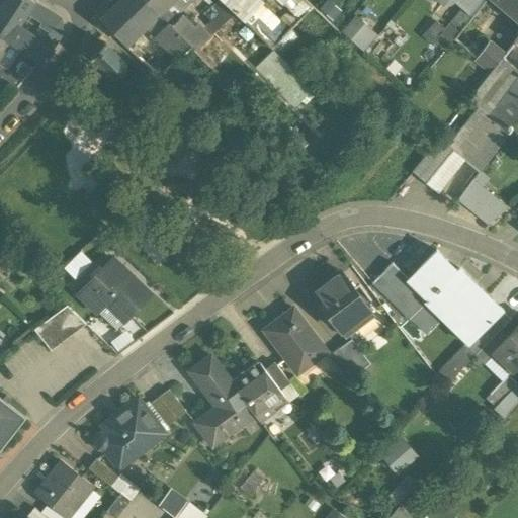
[(34,4),(28,0),(5,0),(0,9),(0,38),(8,45),(18,29),(34,4)]
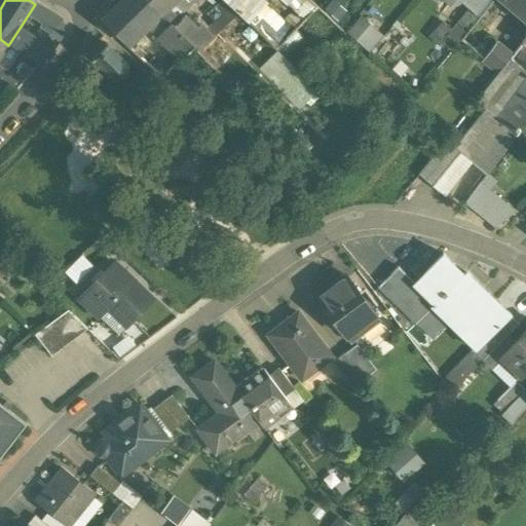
[(144,0),(123,0),(102,22),(128,47),(147,29),(160,15),(144,0)]
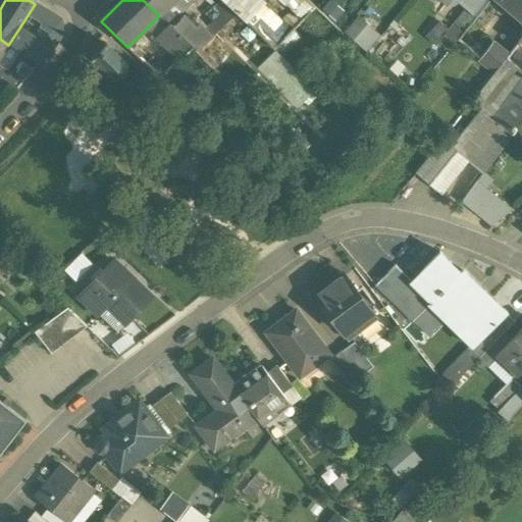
[(143,0),(159,15),(165,10),(175,0),(143,0)]
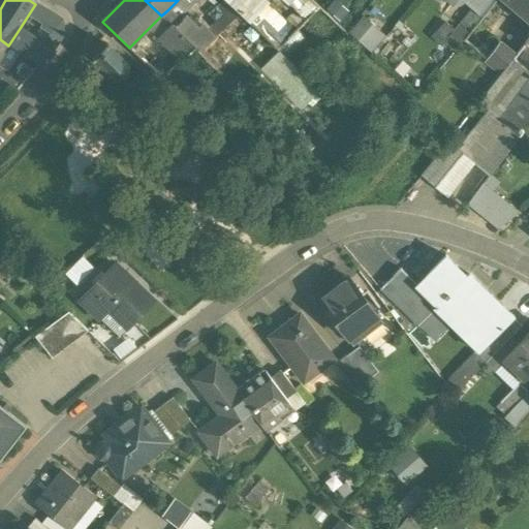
[(224,0),(248,23),(265,6),(257,0),(224,0)]
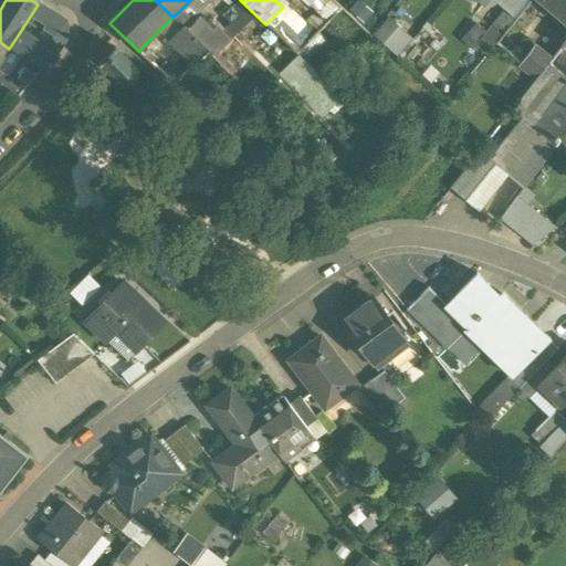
[(289,0),(283,7),(265,24),(296,55),(343,9),(333,0),(289,0)]
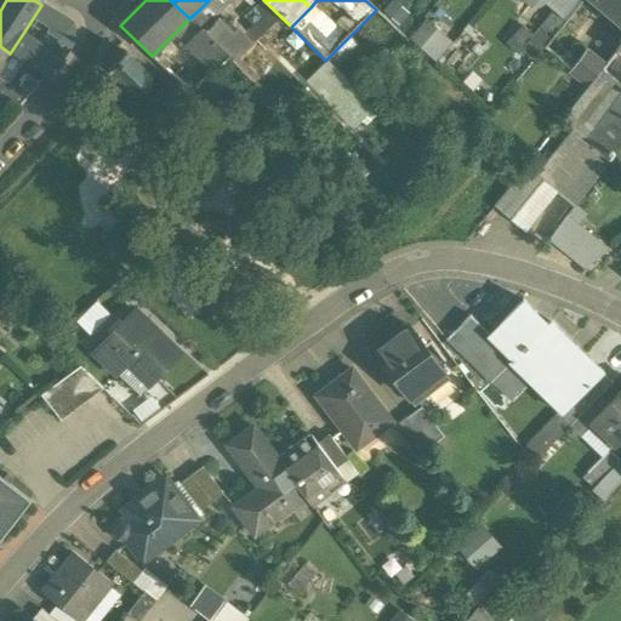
[(580,3),(575,0),(540,0),(565,21),(580,3)]
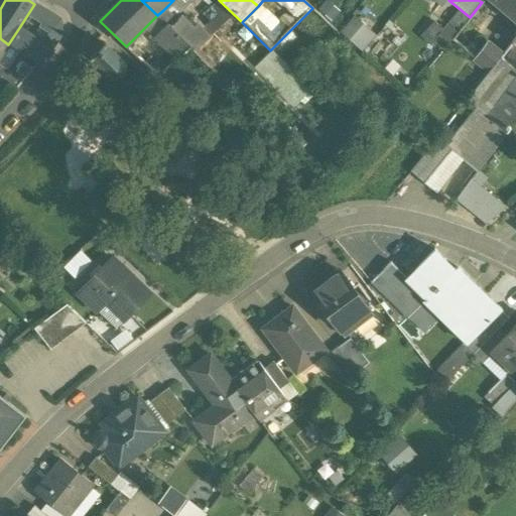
[(515,0),(489,0),(515,22),(515,0)]
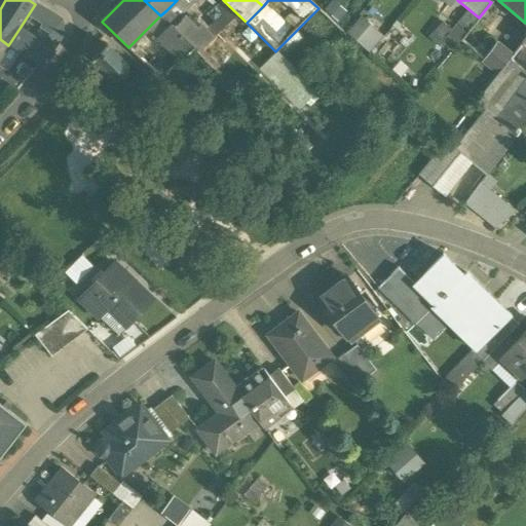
[(179,24),(166,10),(160,15),(171,26),(174,29),(179,24)]
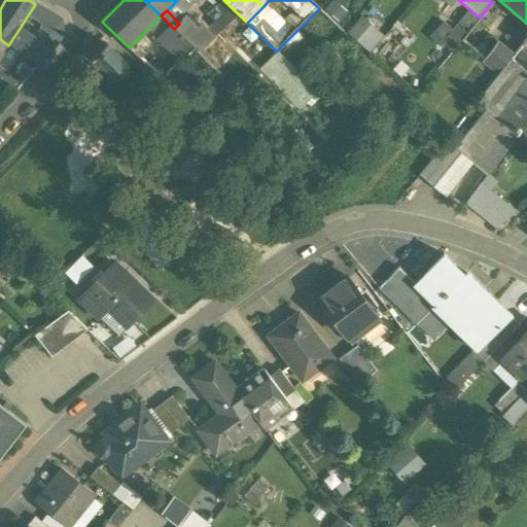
[(161,15),(147,29),(157,39),(171,26),(161,15)]
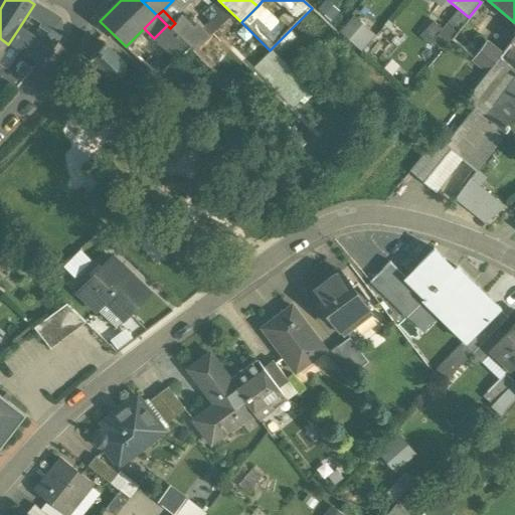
[(363,51),(378,35),(356,15),(341,31),(363,51)]
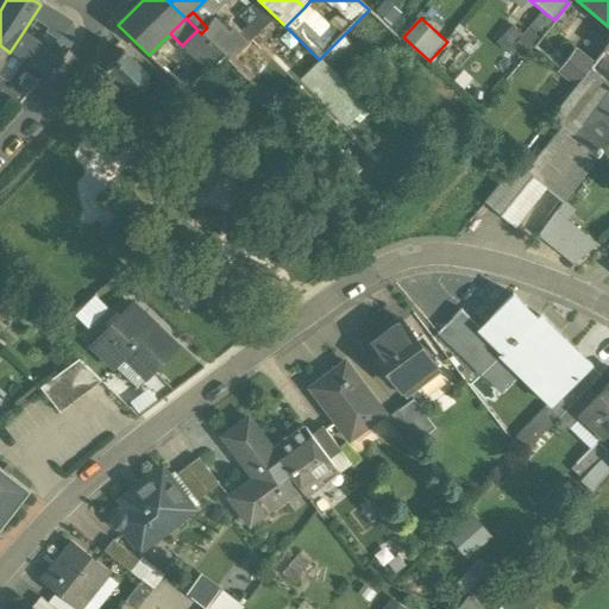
[(207,27),(201,33),(224,56),(230,62),(248,45),(233,31),(227,36),(214,22),(207,27)]
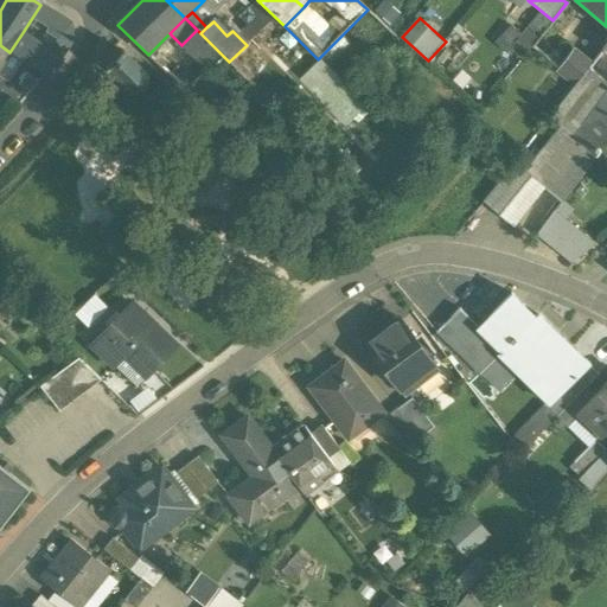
[(197,30),(181,45),(208,71),(223,56),(200,33),(197,30)]
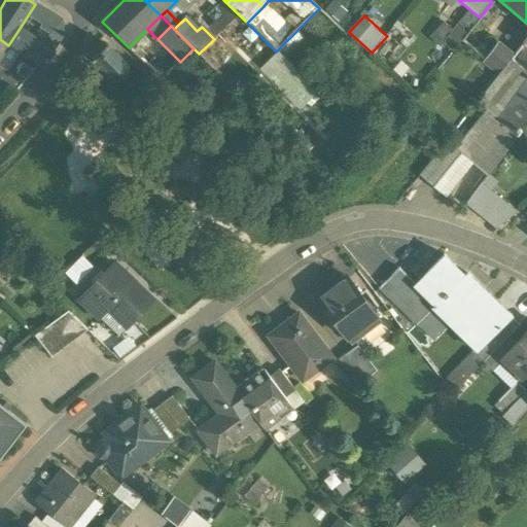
[(54,54),(19,30),(8,45),(42,69),(54,54)]
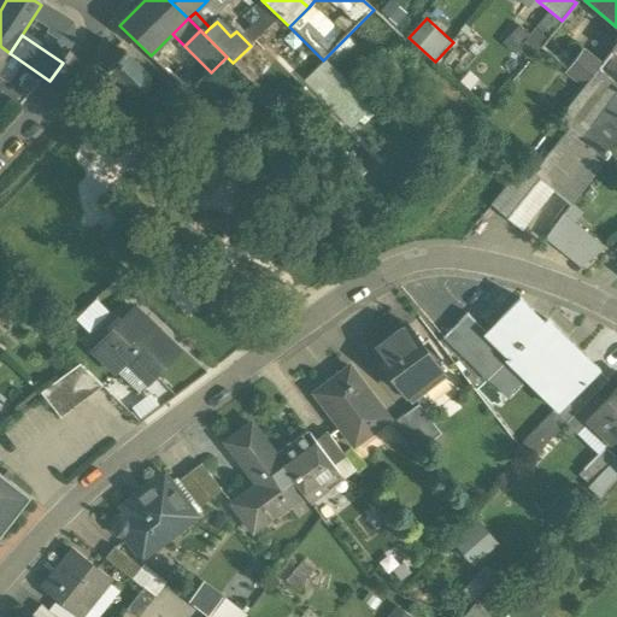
[(600,68),(581,52),(566,70),(586,86),(598,70),(600,68)]
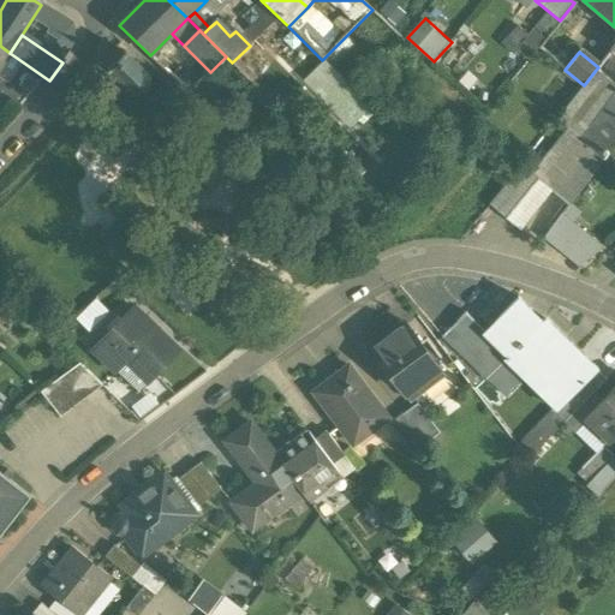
[(148,76),(124,53),(106,71),(130,95),(141,95),(148,87),(148,76)]
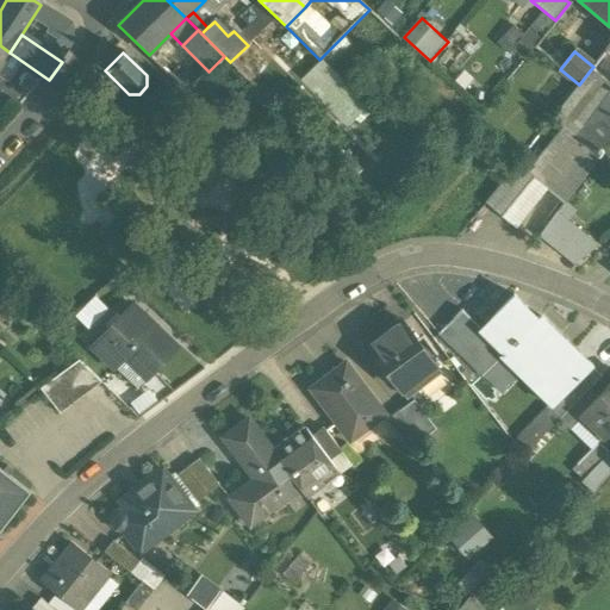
[(197,83),(186,94),(215,122),(251,85),(230,62),(224,56),(209,72),(197,83)]
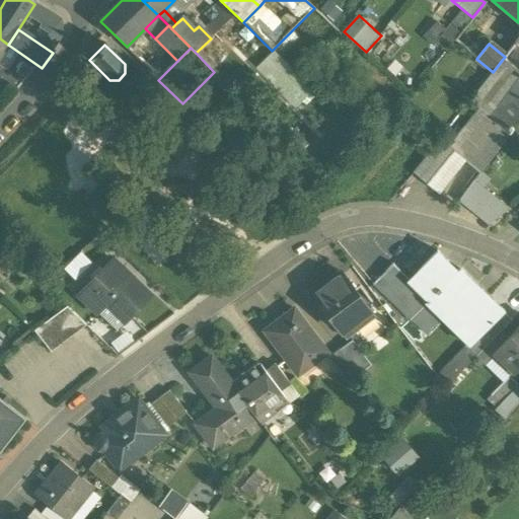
[(297,109),(316,91),(278,50),(257,68),(297,109)]
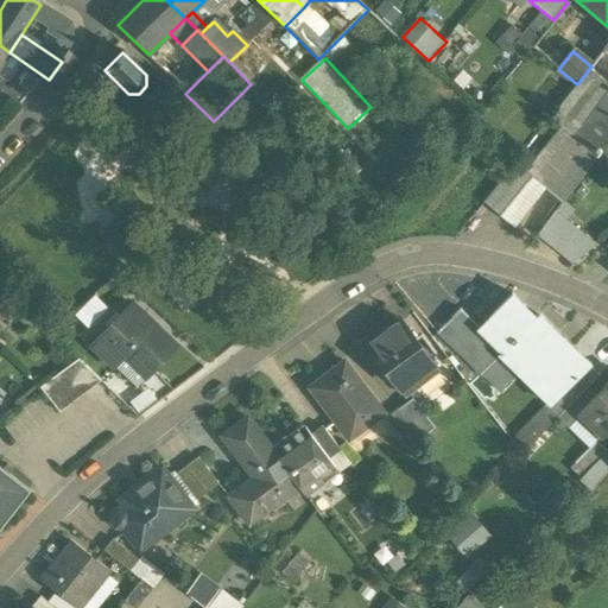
[(171,69),(168,64),(162,70),(170,78),(177,71),(172,68),(171,69)]
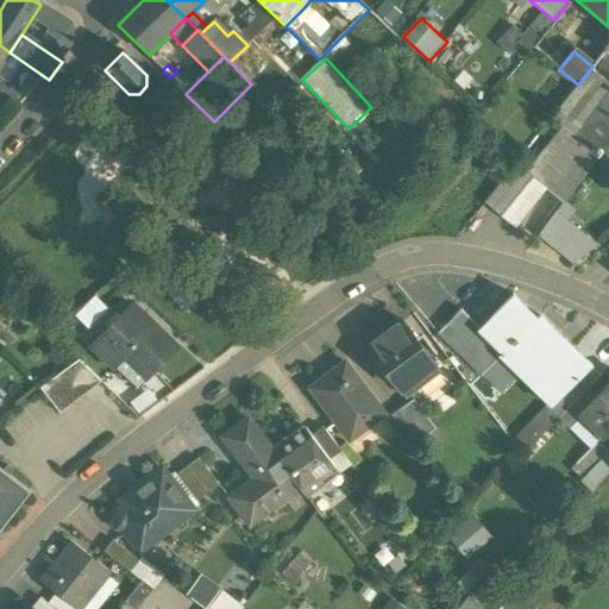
[(196,83),(181,68),(177,71),(170,79),(186,94),(196,83)]
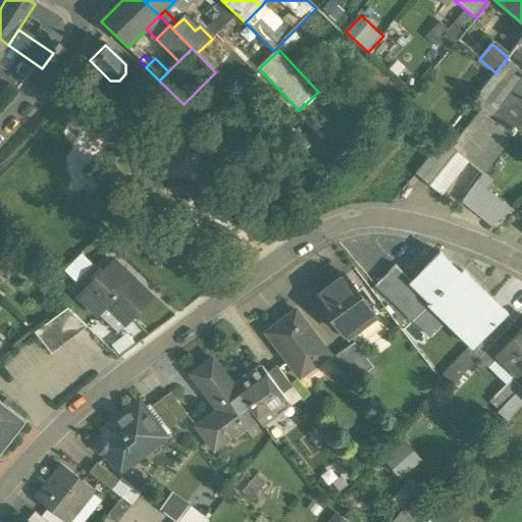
[(521,71),(506,59),(496,72),(472,101),(482,109),(452,149),(468,162),(482,174),(513,134),(493,117),(521,80),(521,71)]
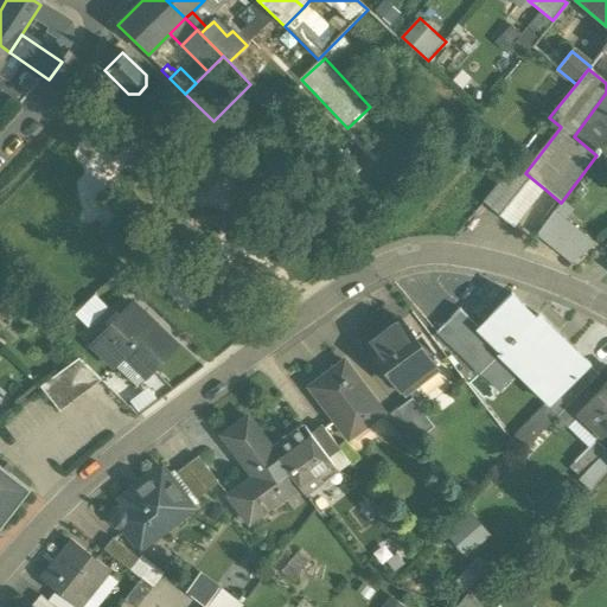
[(21,95),(0,81),(0,96),(14,106),(21,95)]
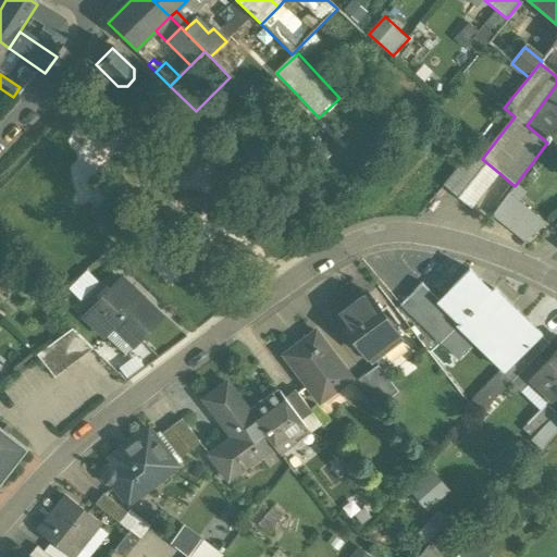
[(556,85),(527,125),(547,143),(556,130),(556,85)]
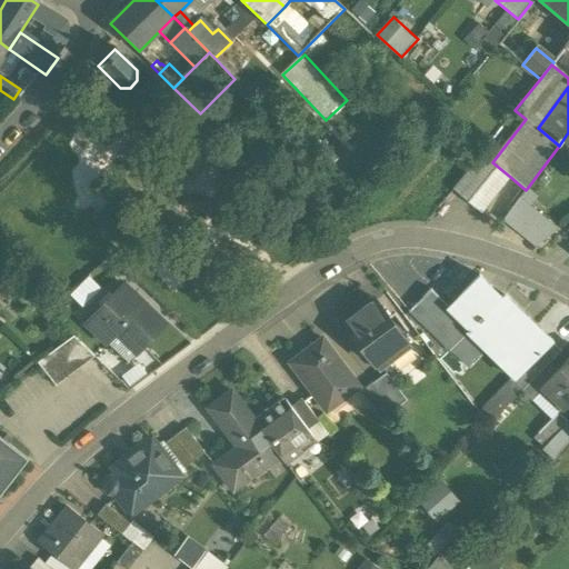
[(488,167),(477,158),(452,190),(481,213),(510,177),(492,162),(488,167)]
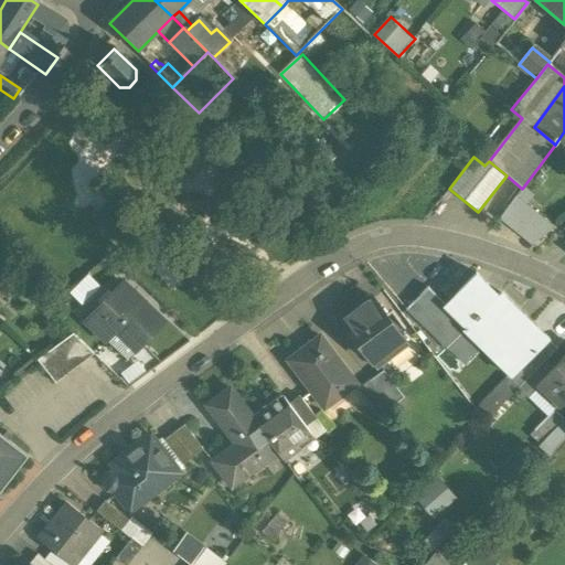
[(553,227),(516,196),(500,217),(532,244),(553,227)]
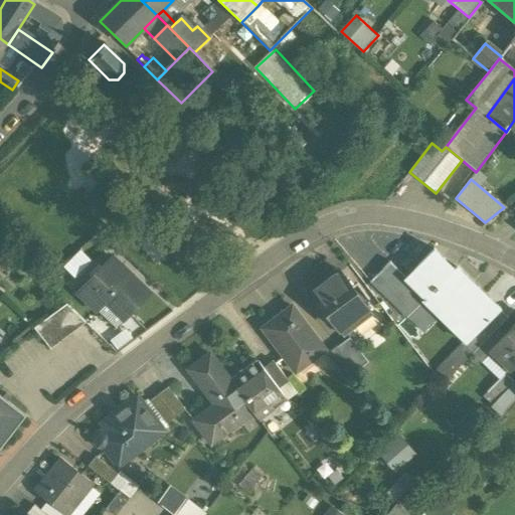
[(405,279),(404,280),(424,299),(454,270),(434,250),(405,279)]
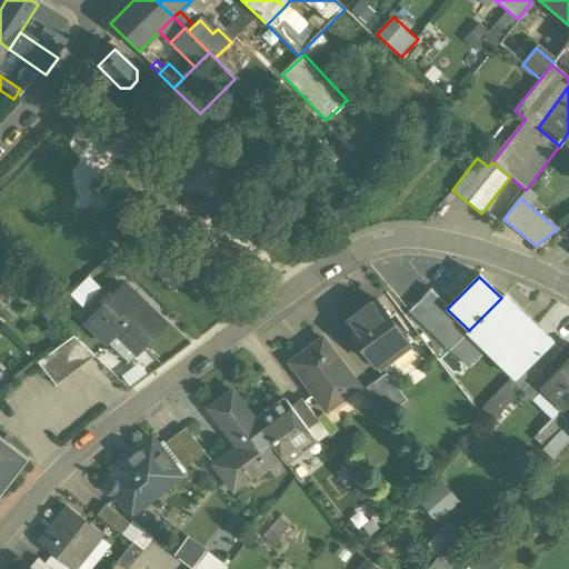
[(85,305),(102,288),(93,279),(77,296),(85,305)]
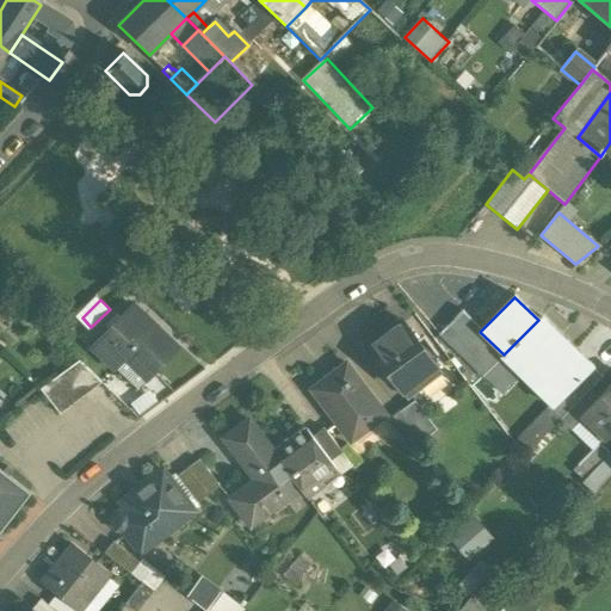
[(131,307),(91,349),(113,370),(127,357),(149,377),(177,349),(131,307)]
